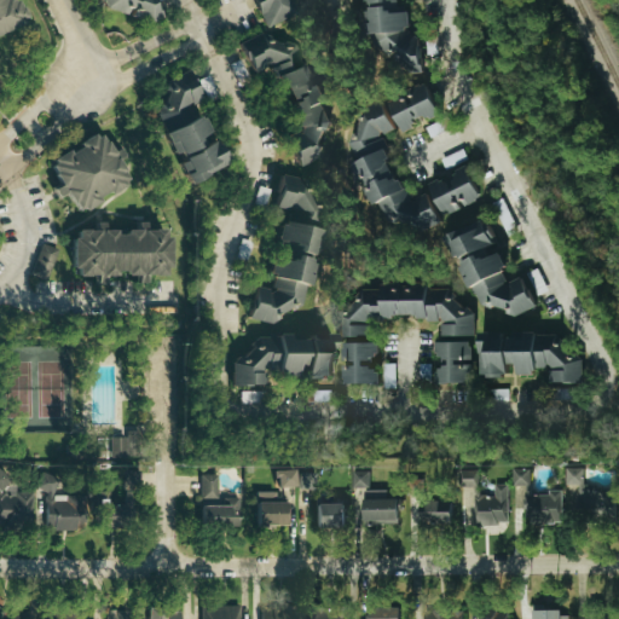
[(0,0),(4,0),(13,18),(0,24),(0,0)]
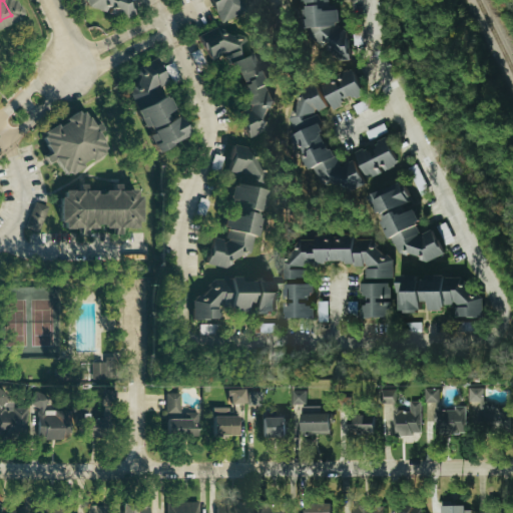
[(80,0),(81,2),(87,0),(94,12),(109,8),(110,8),(118,20),(133,16),(133,14),(125,1),(124,0),(80,0)]
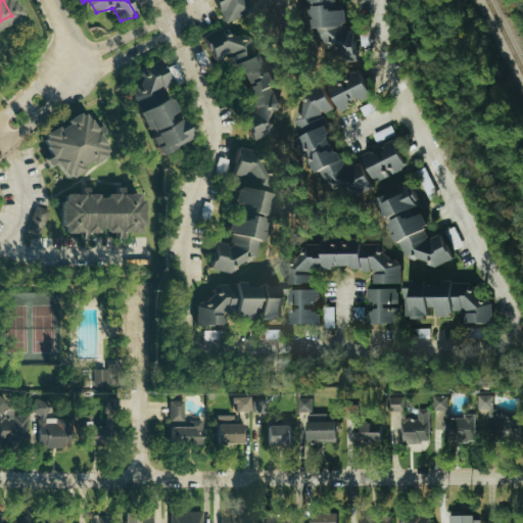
[(216,0),(225,24),(251,13),(246,0),(216,0)]
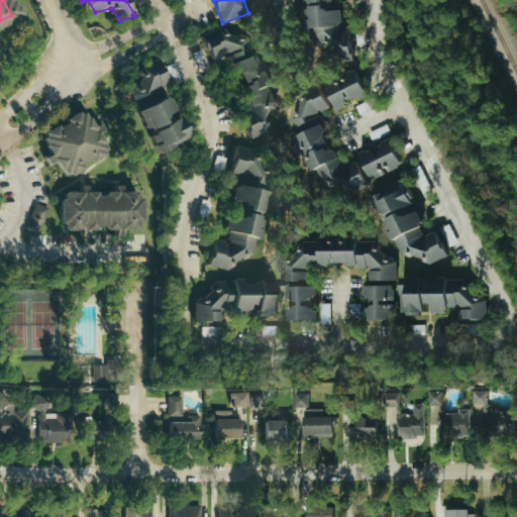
[(306,0),(308,18),(311,18),(312,31),(318,30),(318,41),(326,40),(328,63),(353,61),(351,29),(344,30),(342,10),(336,11),(334,0),(306,0)]
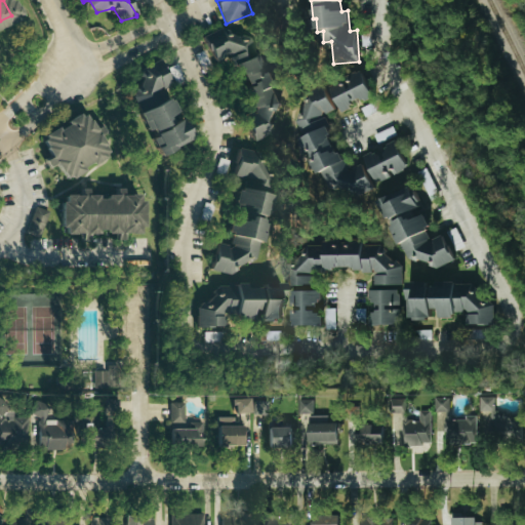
[(206,41),(216,69),(234,63),(253,111),(241,116),(250,140),(274,130),(268,116),(281,111),(271,87),(274,85),(249,24),(206,41)]
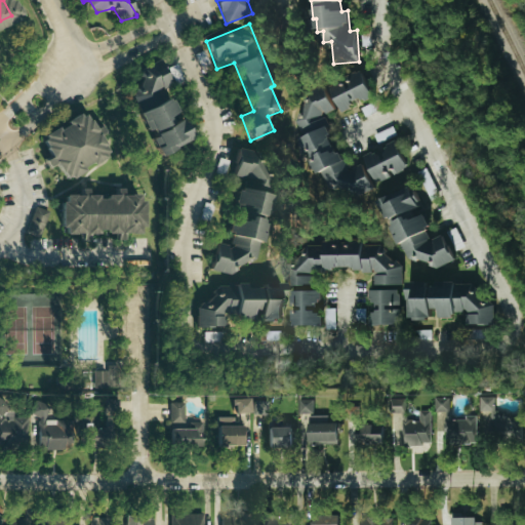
[(188,142),(164,89),(171,86),(160,62),(139,71),(145,82),(127,90),(157,155),(188,142)]
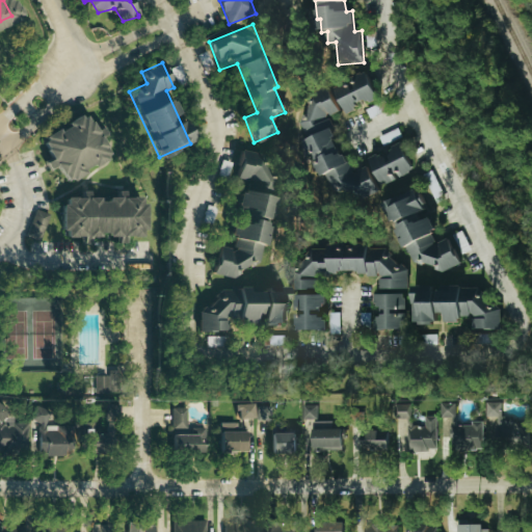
[(376,98),(366,74),(333,88),(345,115),(356,110),(355,107),(376,98)]
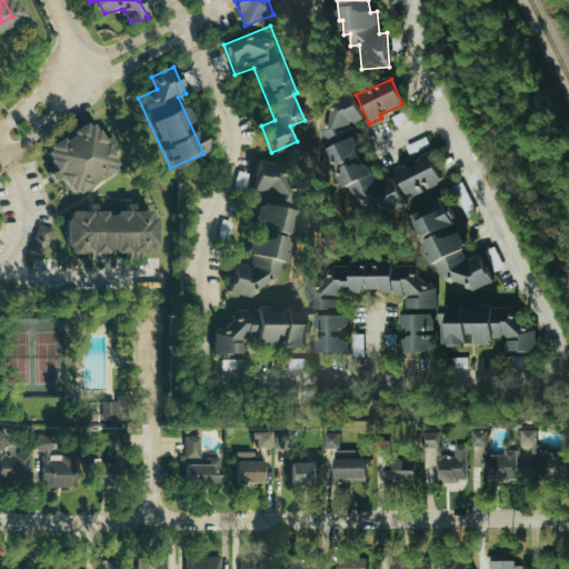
[(349,126),(361,120),(351,96),(326,107),(331,120),(319,126),(328,148),(323,150),(340,189),(348,186),(358,211),(379,202),(385,215),(403,207),(391,178),(373,186),(349,126)]
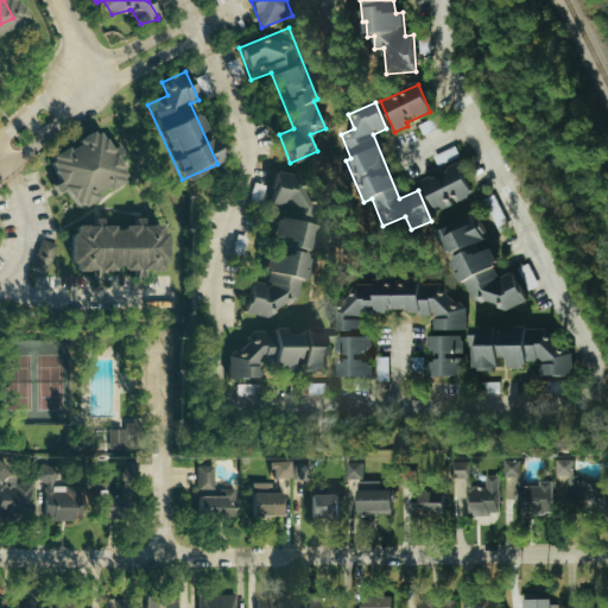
[(86,128),(115,182),(65,209),(36,157),(86,128)]
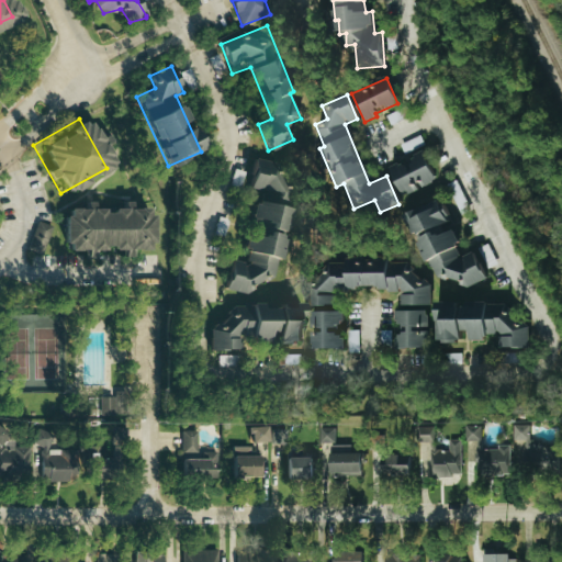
[(418,190),(417,188),(435,181),(424,153),(389,167),(401,198),(418,190)]
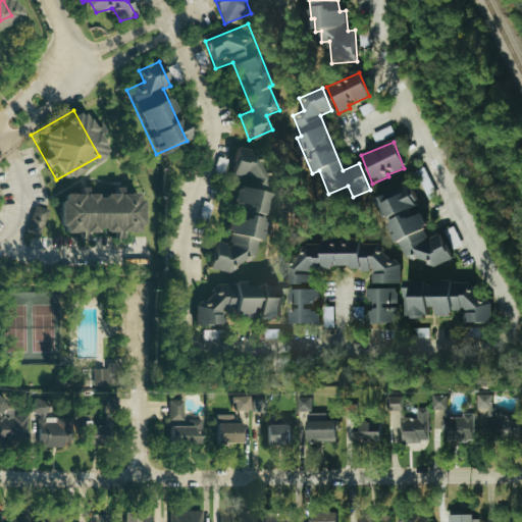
[(255,189),(256,181),(260,183),(265,154),(236,148),(229,174),(242,177),(241,186),(255,189)]
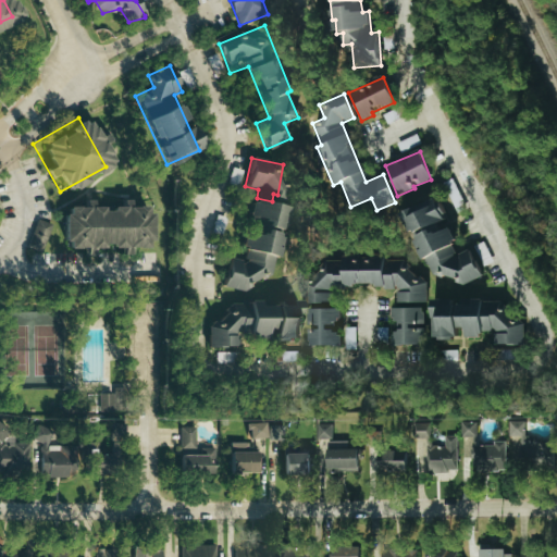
[(221,286),(251,293),(256,274),(270,277),(285,208),(277,207),(277,206),(248,199),(245,215),(251,218),(248,232),(242,231),(238,246),(244,248),(240,261),(227,258),(221,286)]
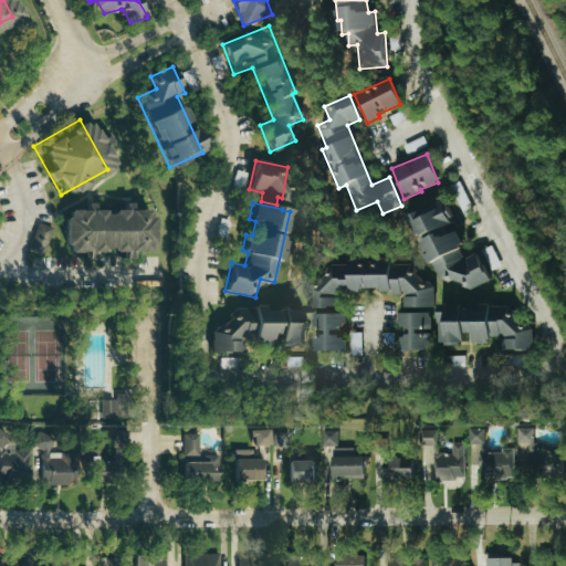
[(486,283),(478,254),(462,259),(458,247),(459,245),(446,202),(412,212),(435,285),(459,279),(462,290),(486,283)]
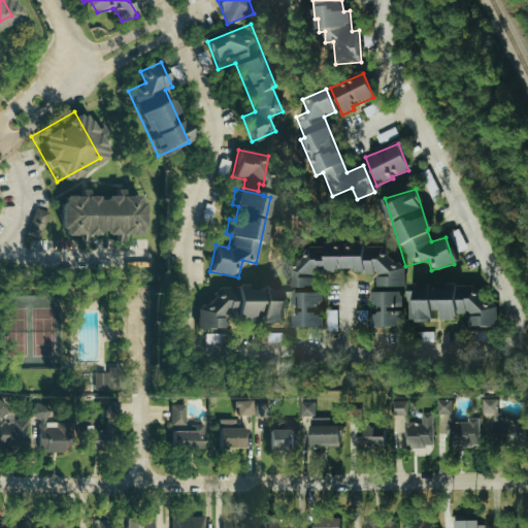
[(135,195),(135,235),(52,234),(53,194),(135,195)]
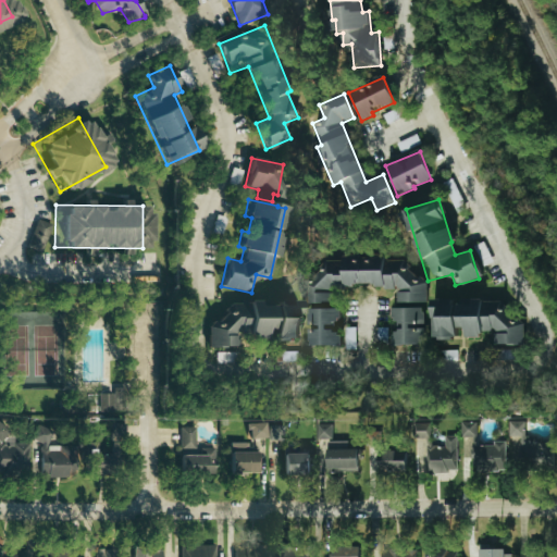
[(50,224),(36,219),(25,248),(40,254),(50,224)]
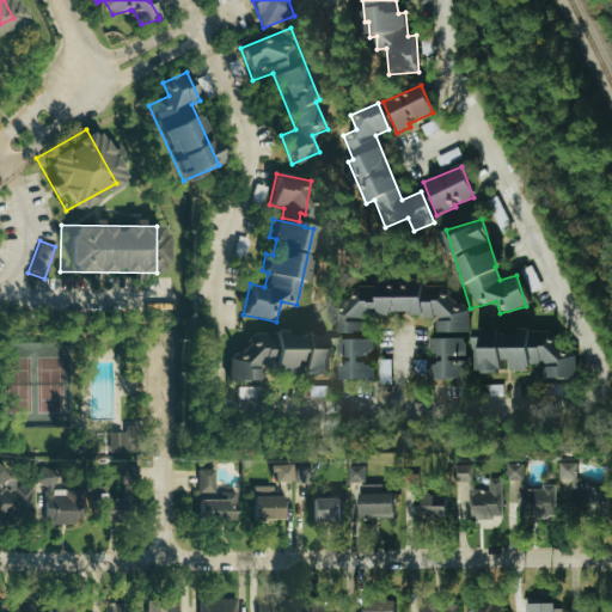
[(435,318),(435,335),(428,341),(428,352),(436,360),(430,366),(430,379),(464,379),(464,346),(453,334),(467,334),(467,313),(439,285),(426,285),(420,280),(381,280),(373,287),(352,287),(343,295),(343,301),(334,311),(334,334),(362,334),(362,320),(368,313),(414,314),(417,318),(435,318)]
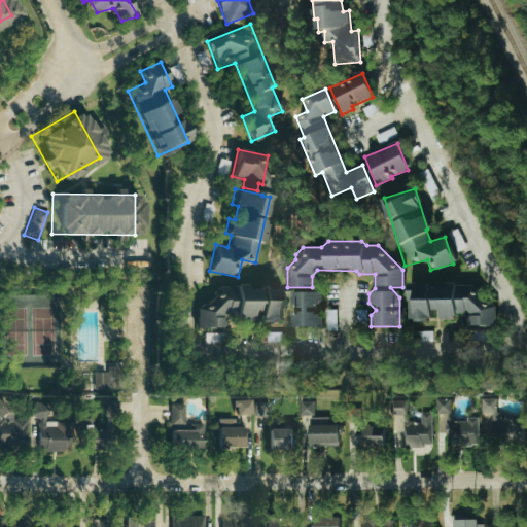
[(495,326),(495,304),(480,304),(480,284),(445,285),(446,287),(430,288),(416,288),(416,283),(407,283),(408,321),(430,321),(430,311),(438,311),(438,319),(454,319),(454,314),(466,314),(466,327),(495,326)]
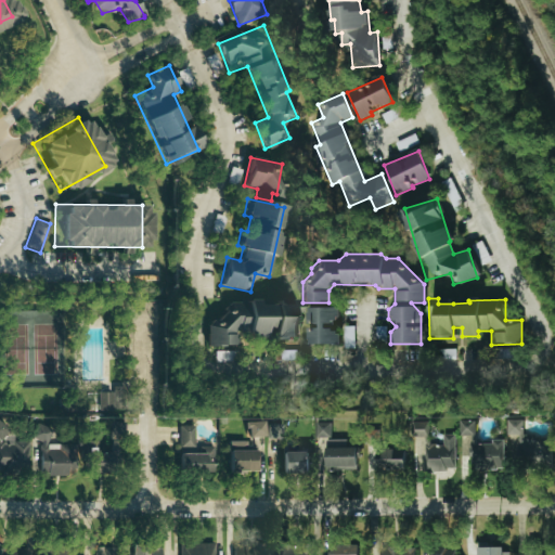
[(296,339),(296,299),(286,299),(286,305),(254,305),(254,302),(221,302),(221,321),(205,321),(205,346),(235,347),(235,336),(262,336),(262,328),(271,328),(271,339),(296,339)]
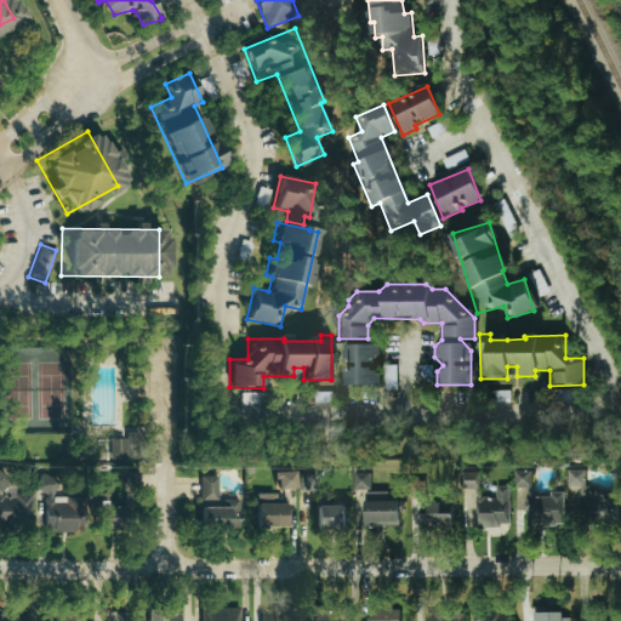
[(342,364),(342,386),(377,386),(377,345),(342,345),(342,364)]
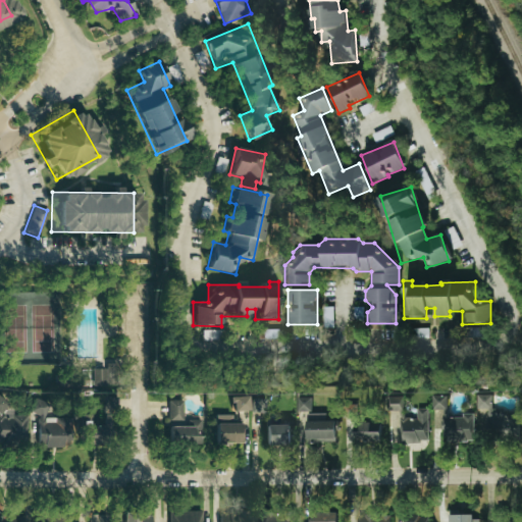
[(362,307),(352,307),(352,321),(362,321),(362,307)]
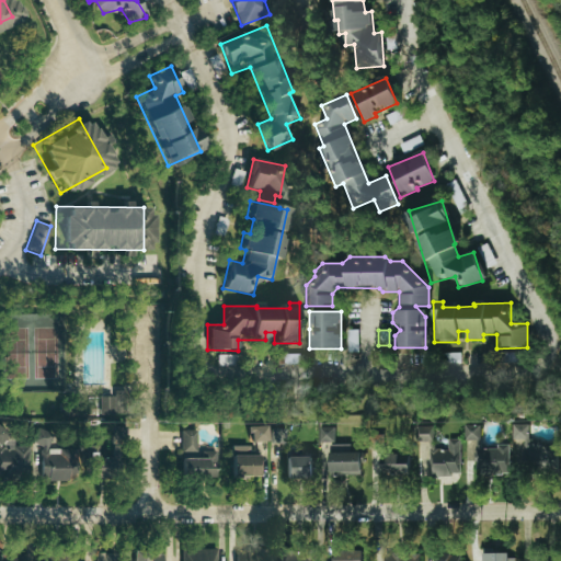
[(126,414),(125,391),(113,391),(113,397),(103,398),(104,414),(126,414)]
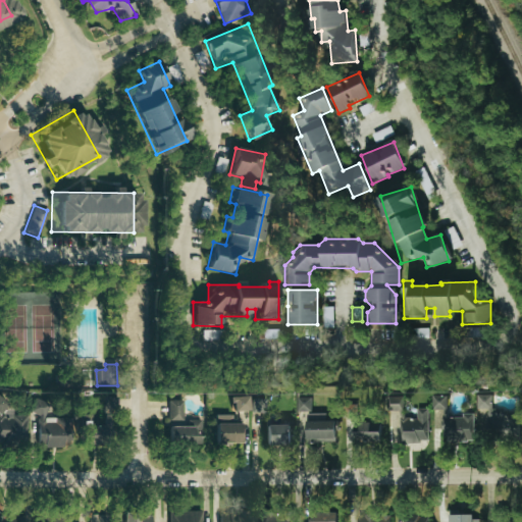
[(517,411),(490,411),(490,395),(476,395),(476,410),(485,410),(485,435),(517,435),(517,411)]
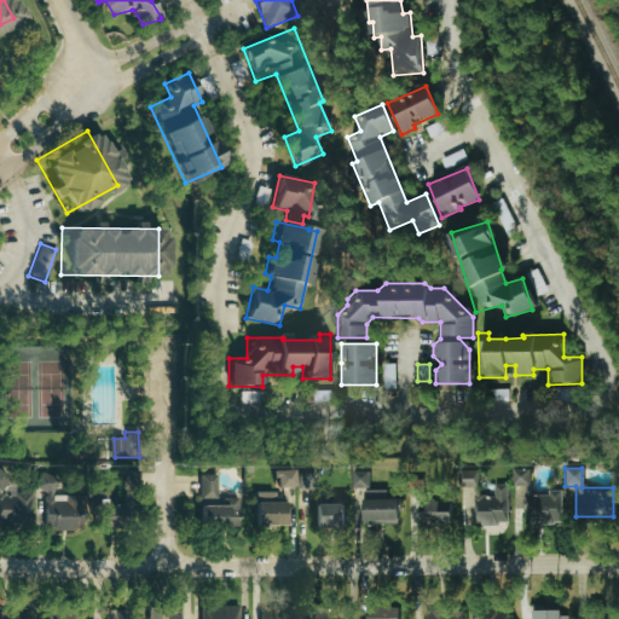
[(528,469),(510,470),(512,487),(524,486),(524,497),(513,497),(513,509),(526,508),(526,526),(560,525),(559,491),(547,491),(548,495),(530,496),(528,469)]
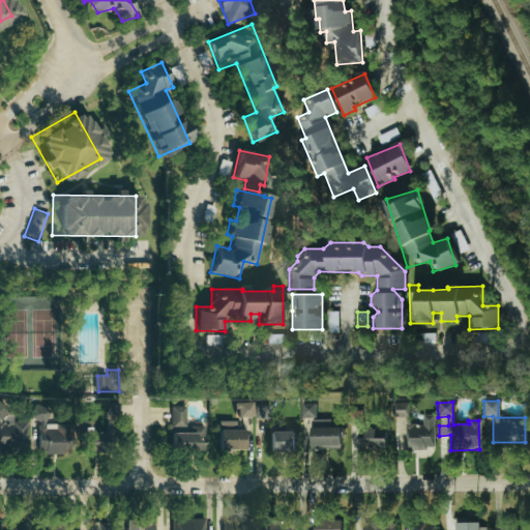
[(251,403),(235,404),(236,417),(252,417),(251,403)]
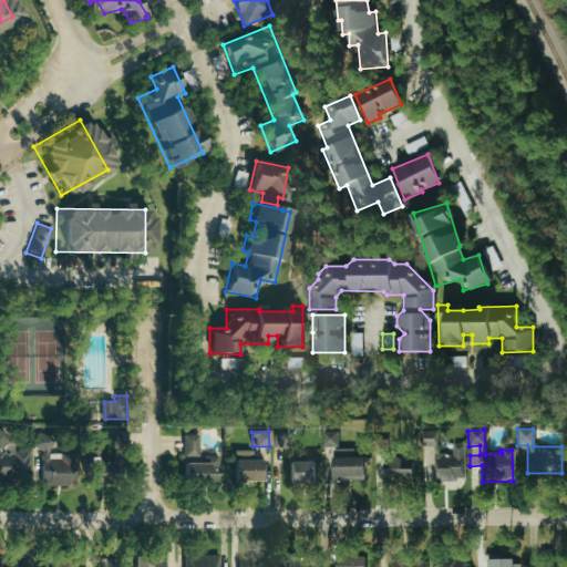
[(124,432),(109,432),(109,450),(125,449),(124,432)]
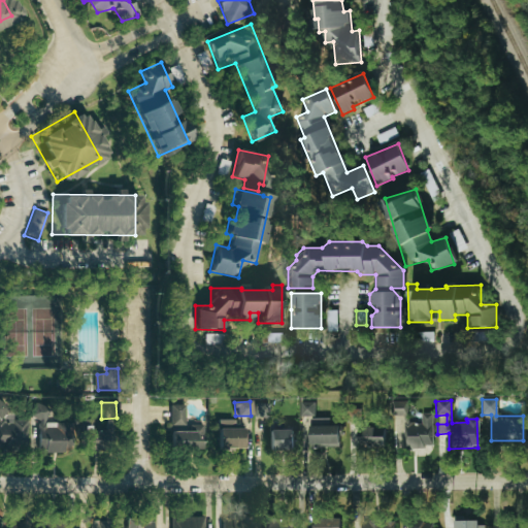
[(314,417),(314,402),(299,402),(299,417),(314,417)]
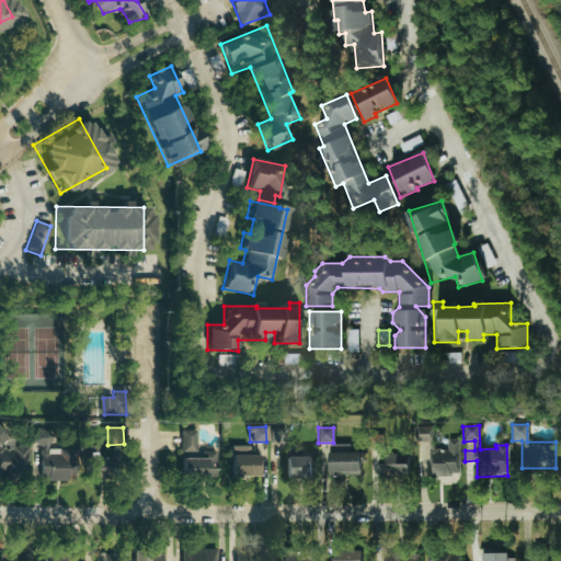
[(270,444),(285,444),(286,428),(271,428),(270,444)]
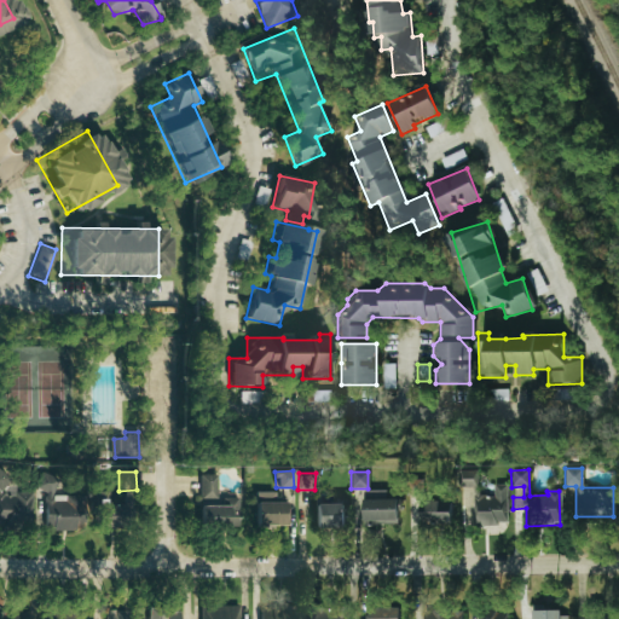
[(197,524),(236,525),(237,498),(217,497),(217,475),(200,475),(197,524)]
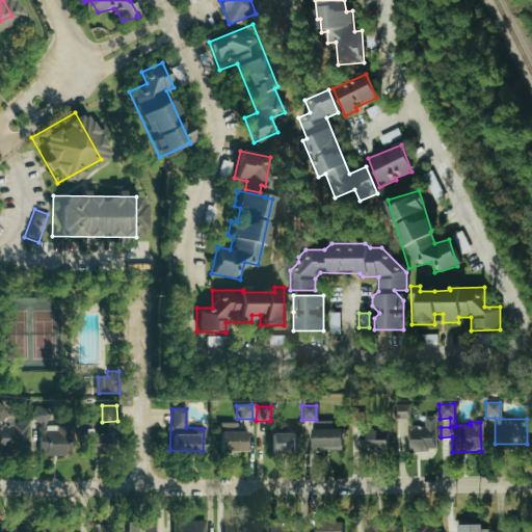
[(72,427),(47,426),(47,409),(34,409),(33,449),(44,450),(44,456),(71,456),(72,427)]
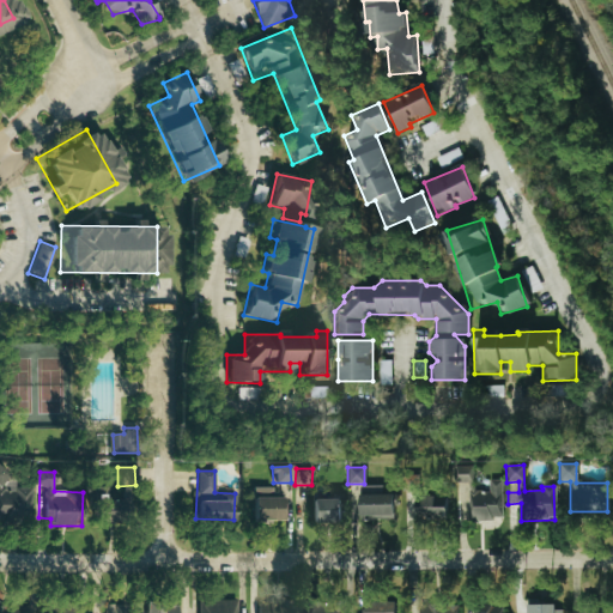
[(502,480),(487,480),(487,490),(468,489),(467,520),(501,520),(502,480)]
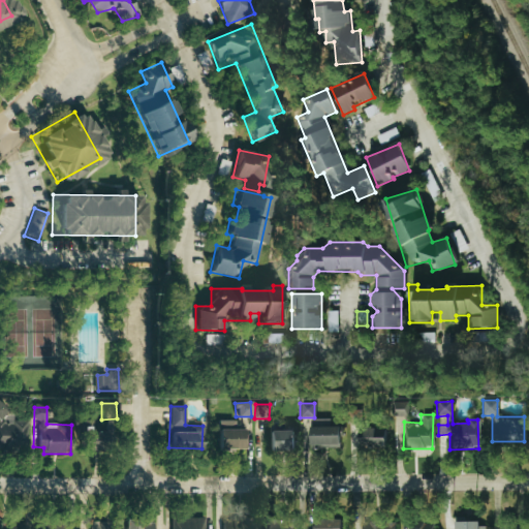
[(0,447),(26,448),(27,419),(0,418),(0,447)]
